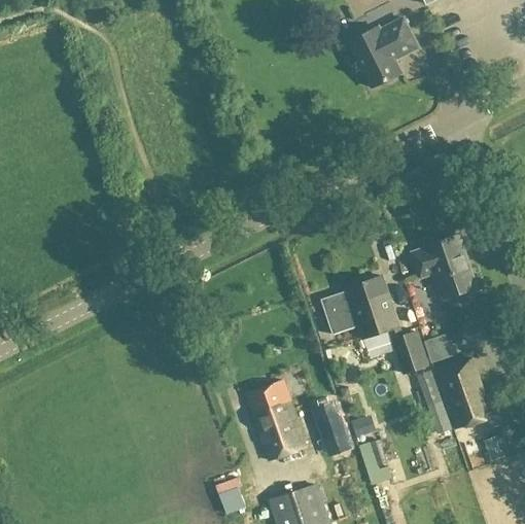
[(379,28),(349,42),(372,89),(401,73),(395,60),(418,48),(404,19),(380,31),(379,28)]
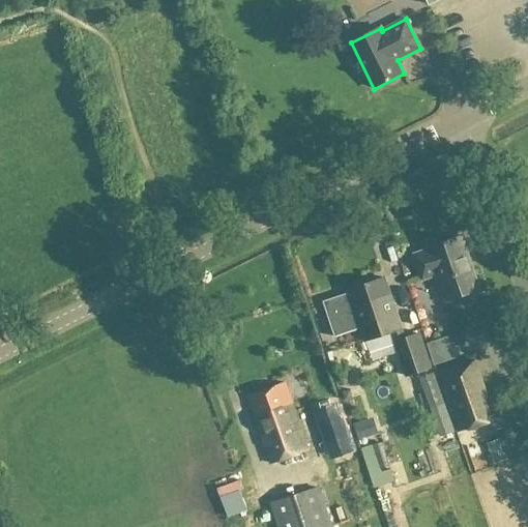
[(429,250),(415,254),(423,279),(437,274),(445,300),(479,290),(462,236),(428,247),(429,250)]
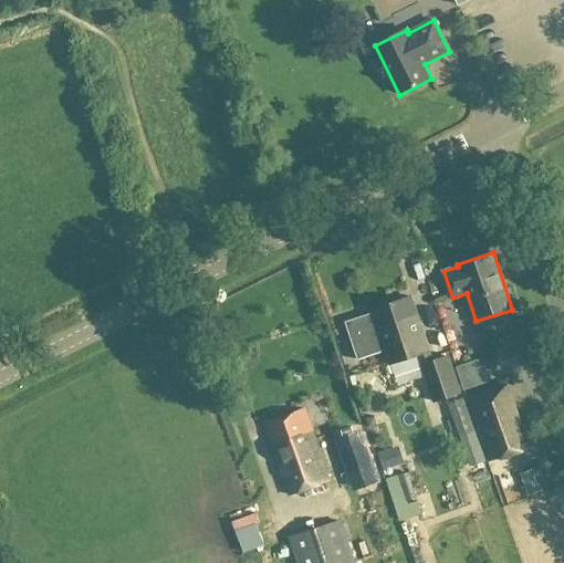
[(345,321),(357,357),(385,348),(390,364),(417,355),(432,404),(460,394),(448,355),(432,360),(417,314),(414,315),(408,298),(373,310),(373,312),(345,321)]
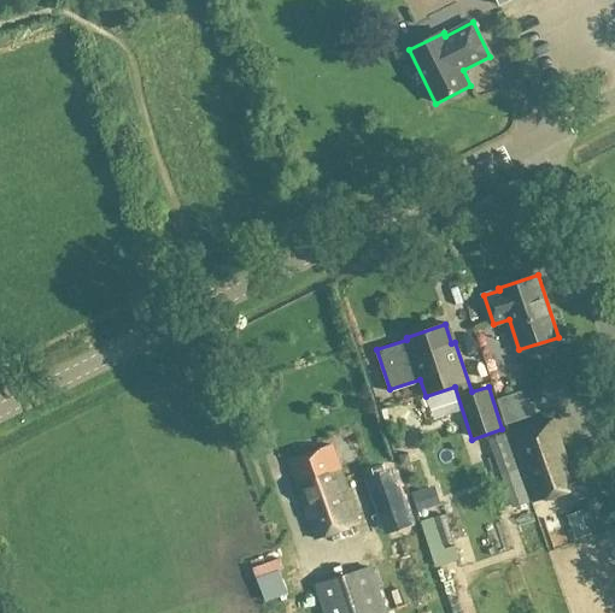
[(552,418),(511,431),(533,500),(581,484),(573,461),(568,463),(552,418)]
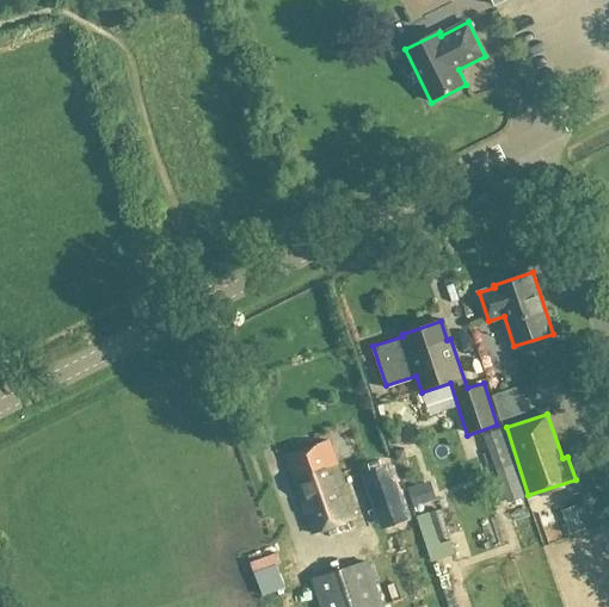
[(500,428),(485,433),(508,502),(523,497),(500,428)]
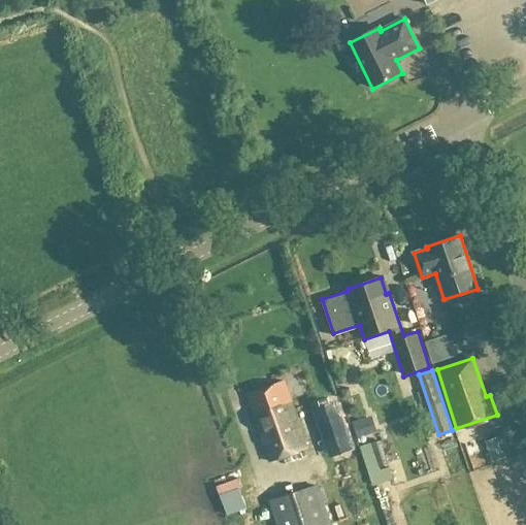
[(287,382),(247,395),(269,460),(305,448),(289,402),(293,400),(287,382)]
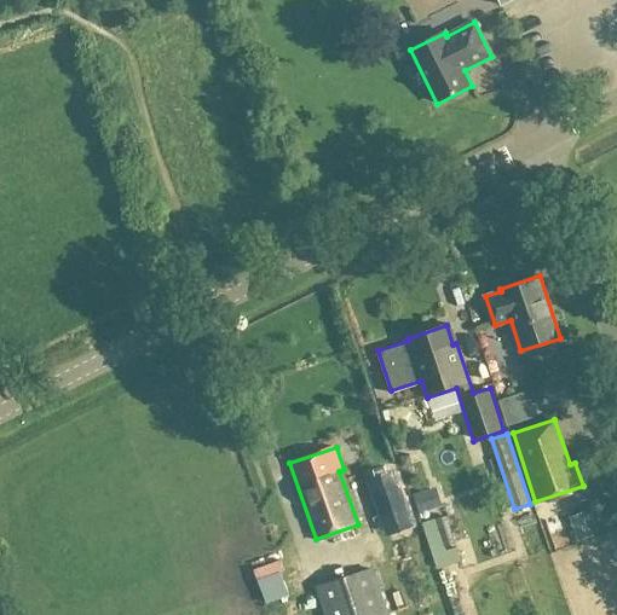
[(415,529),(396,475),(370,483),(390,538),(415,529)]
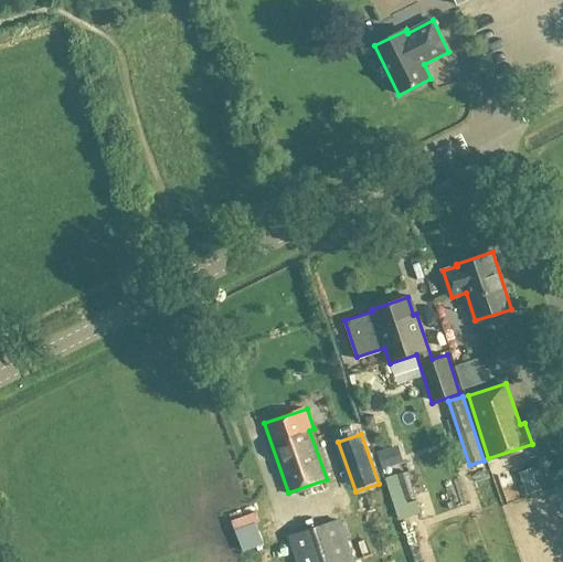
[(392,446),(376,452),(382,469),(397,464),(392,446)]
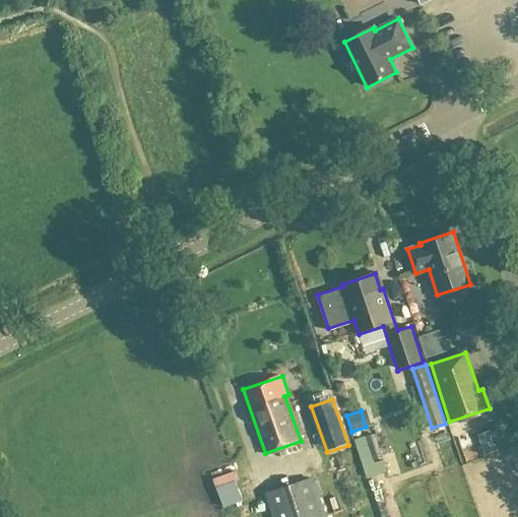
[(375,433),(367,435),(374,458),(381,456),(375,433)]
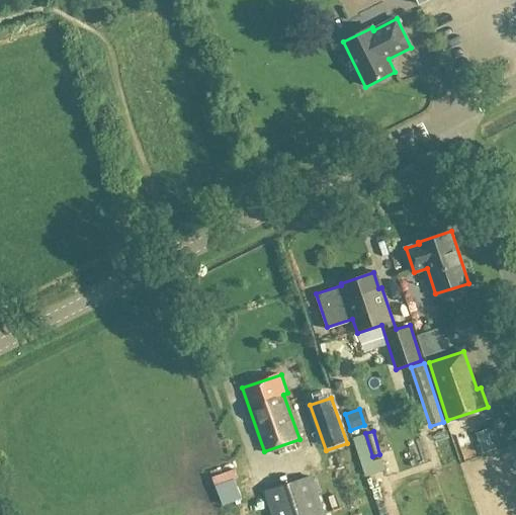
[(216,484),(223,503),(242,496),(234,477),(216,484)]
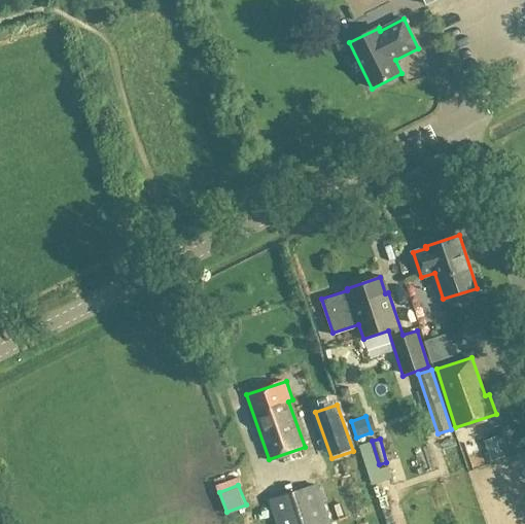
[(329,523),(317,485),(270,500),(277,523),(329,523)]
